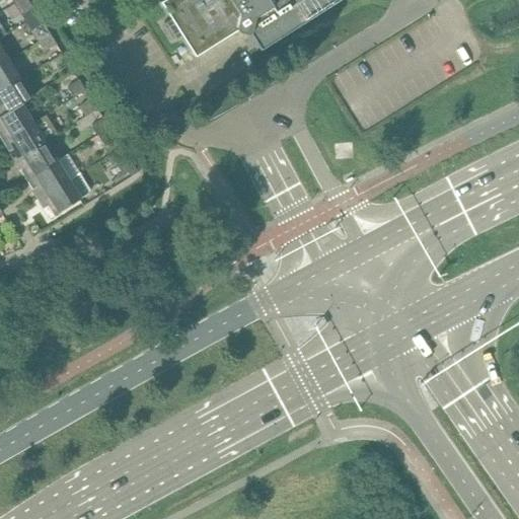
[(26,0),(19,0),(13,4),(20,14),(31,7),(26,0)]
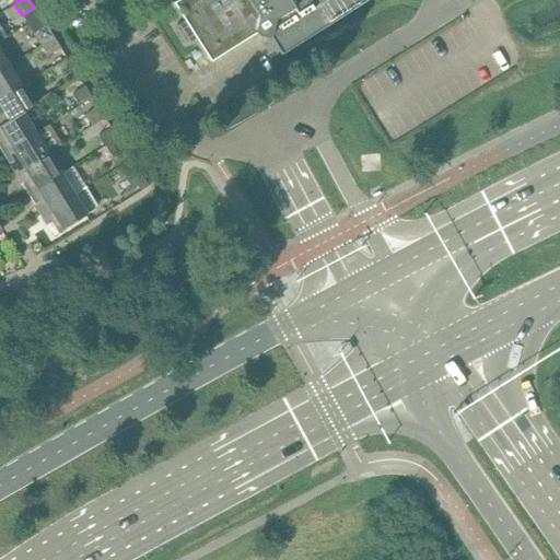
[(173,0),(171,2),(183,20),(176,24),(175,28),(184,42),(187,42),(194,38),(208,60),(254,32),(255,34),(265,36),(267,35),(279,54),(363,0),(173,0)]
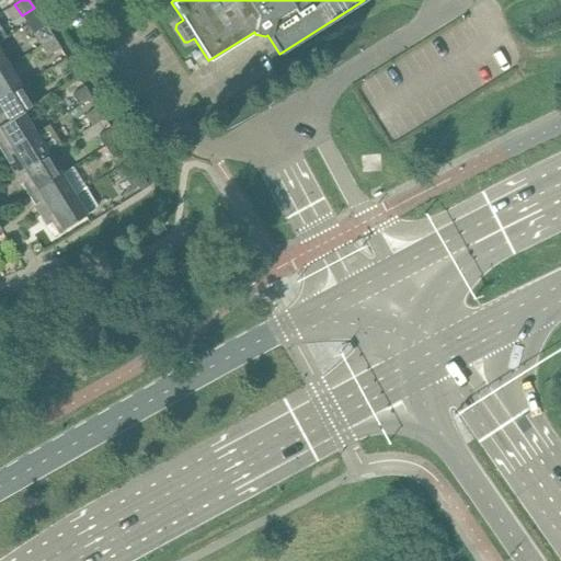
[(34,34),(41,45),(53,37),(46,26),(34,34)]
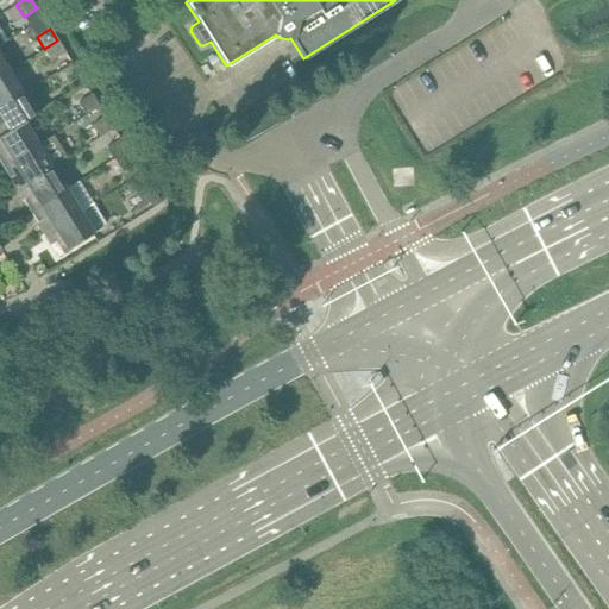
[(57,41),(44,49),(52,61),(66,52),(57,41)]
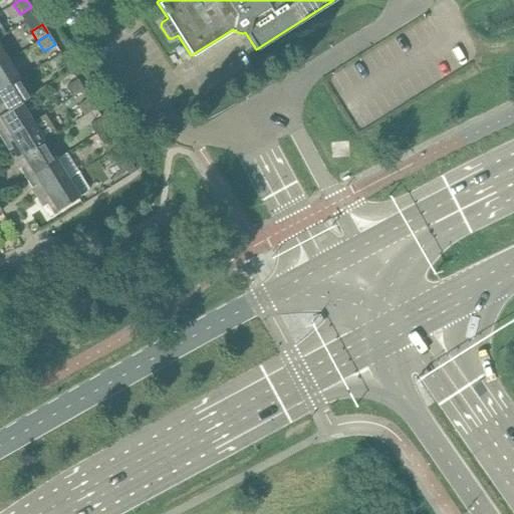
[(0,89),(20,77),(8,58),(0,63),(0,89)]
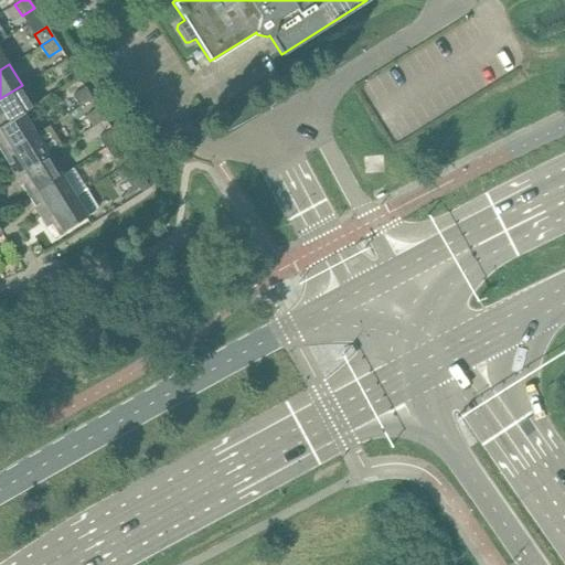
[(35,106),(34,106),(22,85),(0,98),(0,127),(23,114),(35,106)]
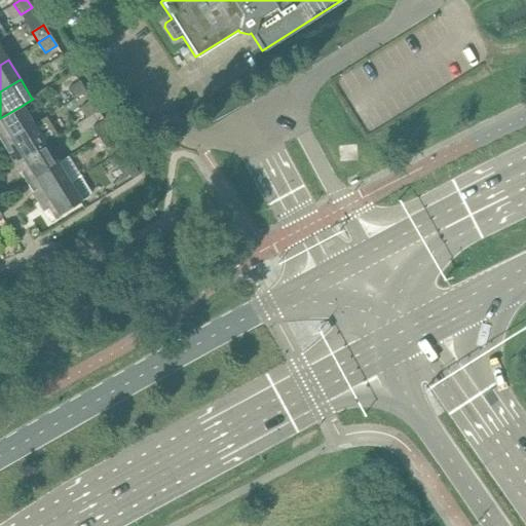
[(86,91),(79,81),(68,88),(74,100),(86,91)]
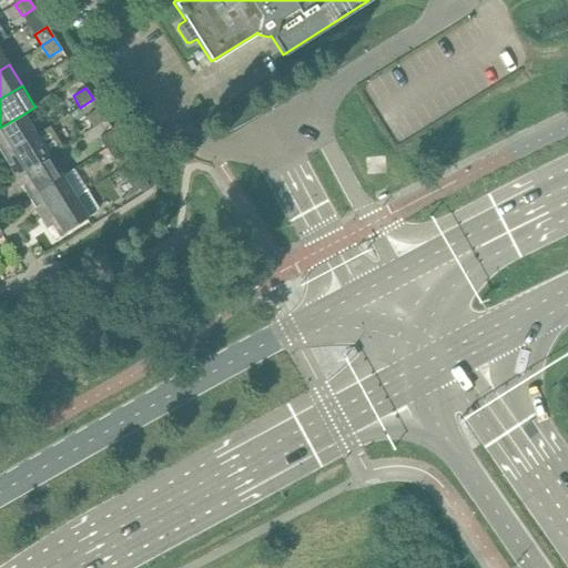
[(107,120),(99,109),(87,117),(93,128),(107,120)]
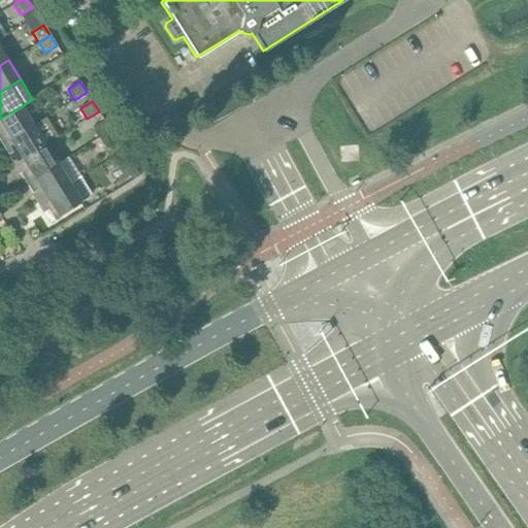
[(0,141),(2,144),(34,125),(22,106),(0,119),(0,141)]
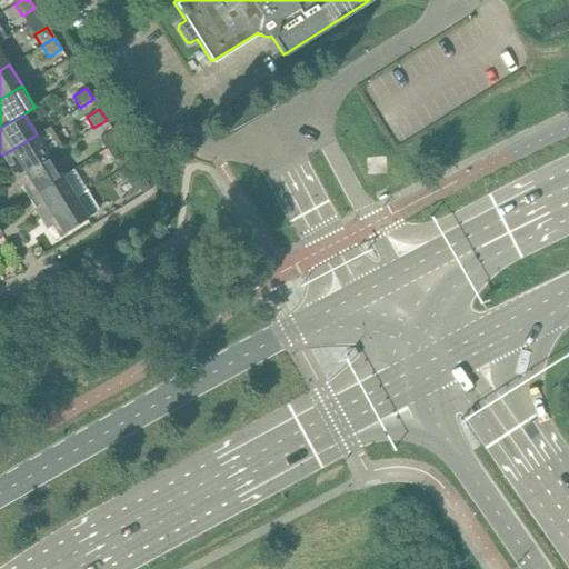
[(37,135),(2,156),(16,177),(49,156),(63,147),(50,126),(37,135)]
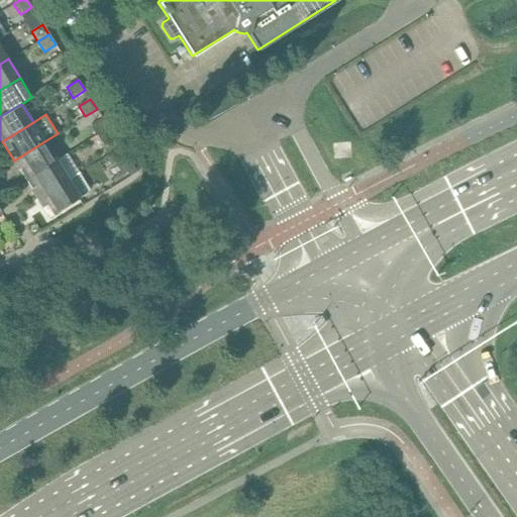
[(91,125),(97,135),(109,128),(102,117),(91,125)]
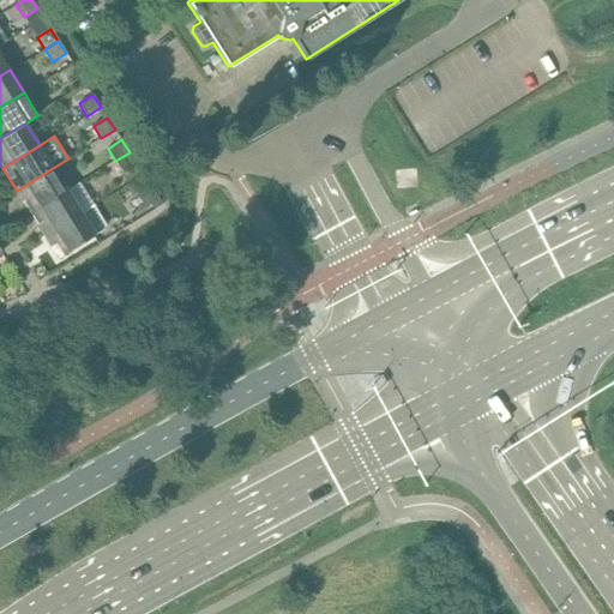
[(130,152),(115,161),(124,173),(137,164),(130,152)]
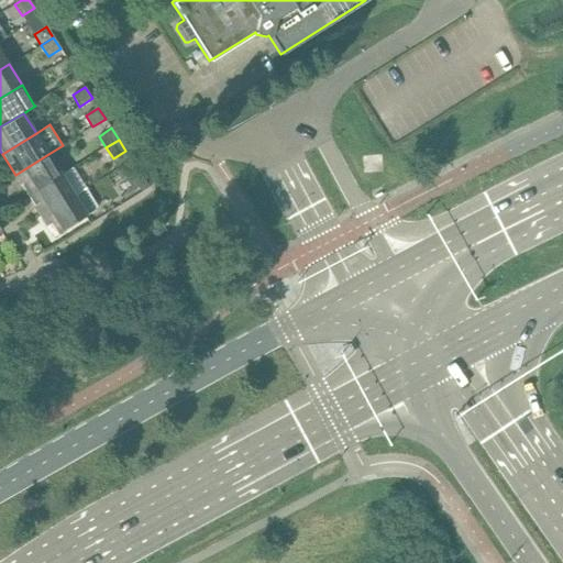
[(28,196),(62,174),(48,154),(15,175),(28,196)]
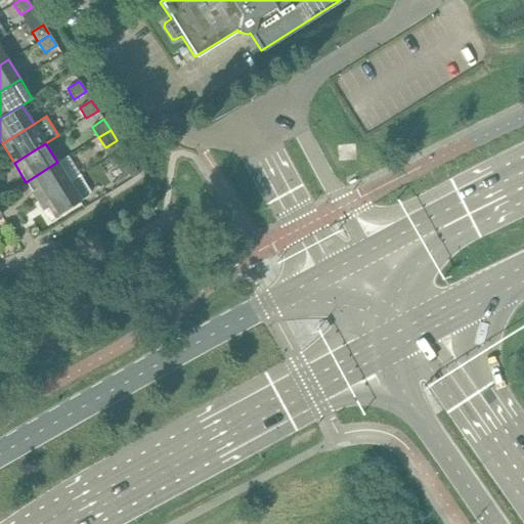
[(57,162),(26,182),(38,201),(79,175),(68,156),(57,162)]
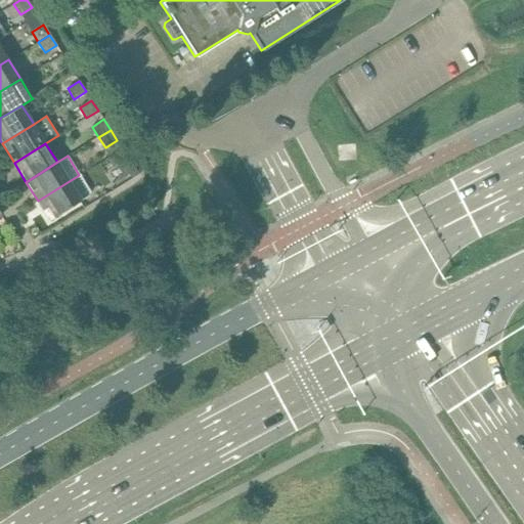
[(134,168),(128,158),(116,165),(123,175),(134,168)]
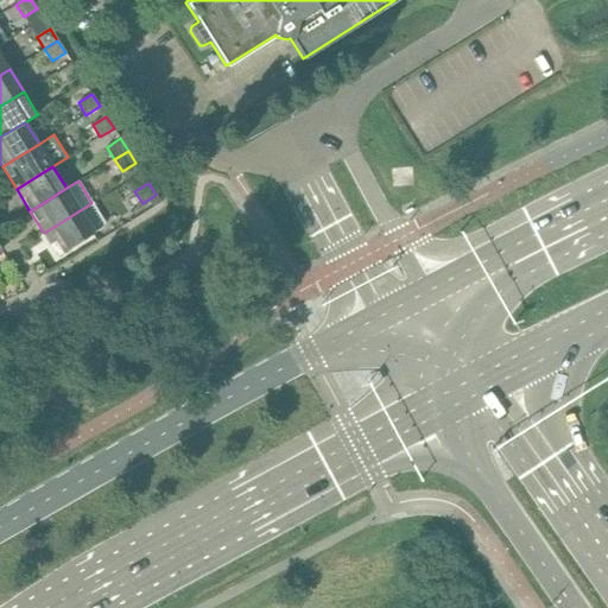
[(106,226),(92,203),(44,233),(58,255),(106,226)]
